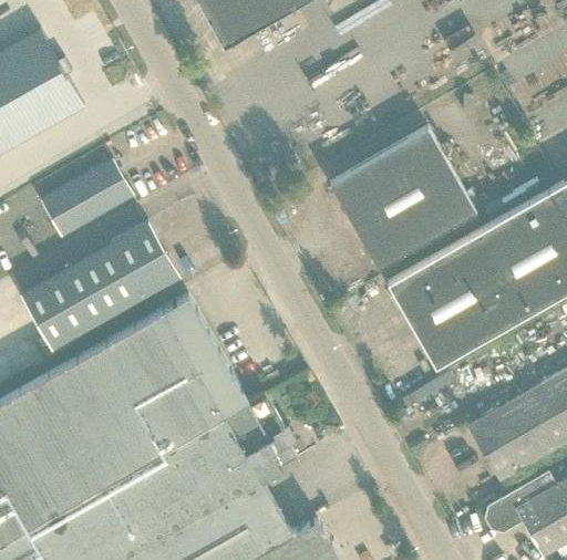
[(196,0),(202,8),(204,7),(227,48),(302,4),(310,0),(196,0)]
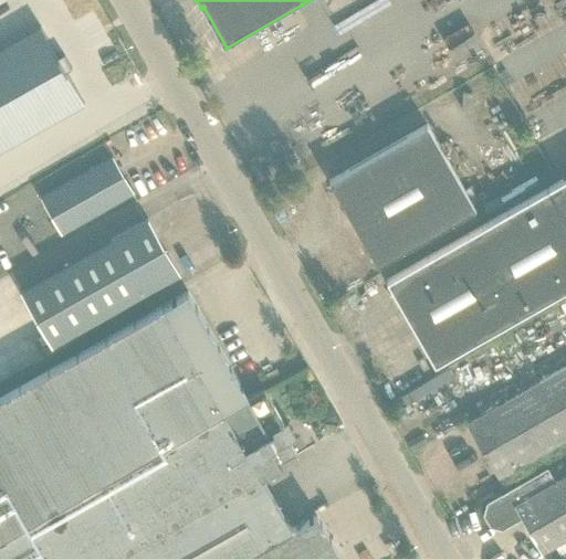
[(40,32),(0,54),(0,156),(84,109),(66,77),(72,74),(64,61),(59,63),(40,32)]
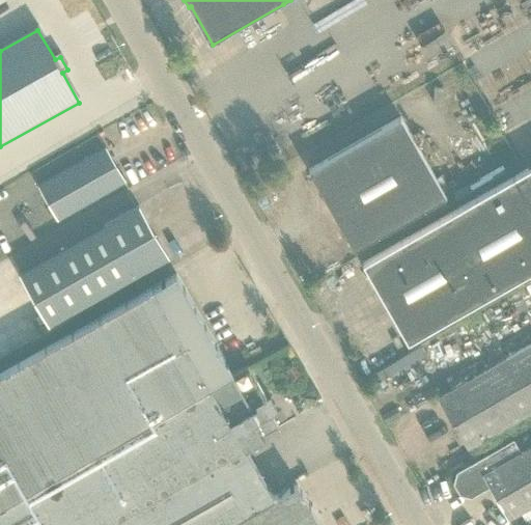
[(354,254),(446,202),(401,122),(309,174),(354,254)]
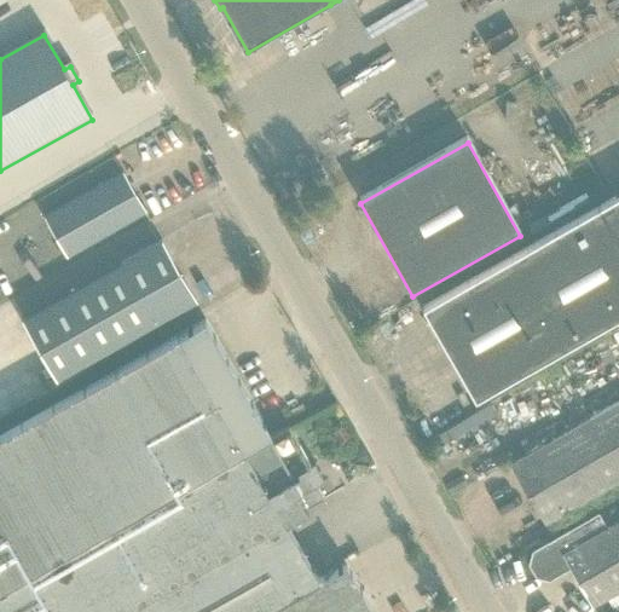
[(67,260),(144,215),(122,177),(45,220),(67,260)]
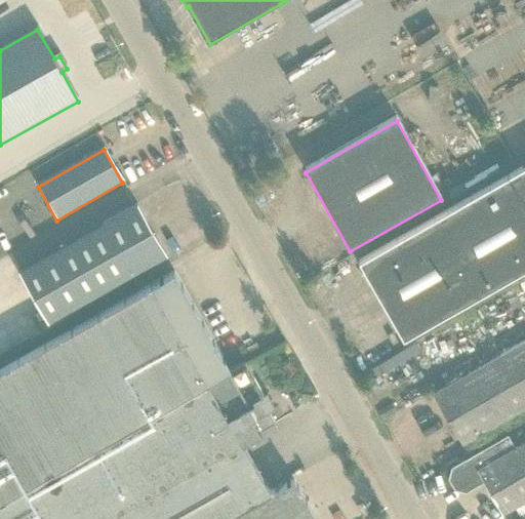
[(404,344),(524,274),(524,169),(417,232),(359,266),(404,344)]
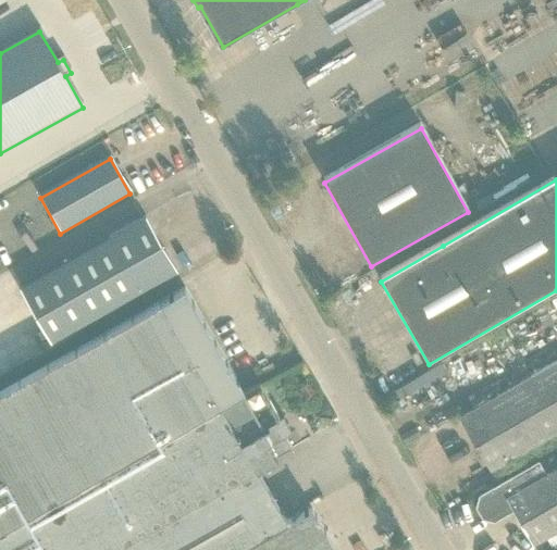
[(52,344),(175,274),(144,220),(21,289),(52,344)]
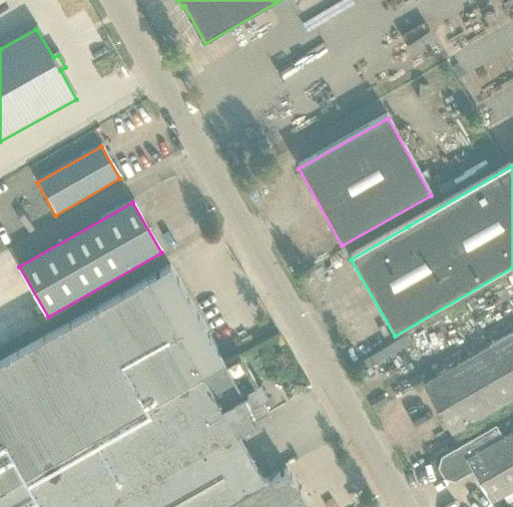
[(166,386),(220,356),(170,270),(0,366),(0,480),(79,436),(166,386)]
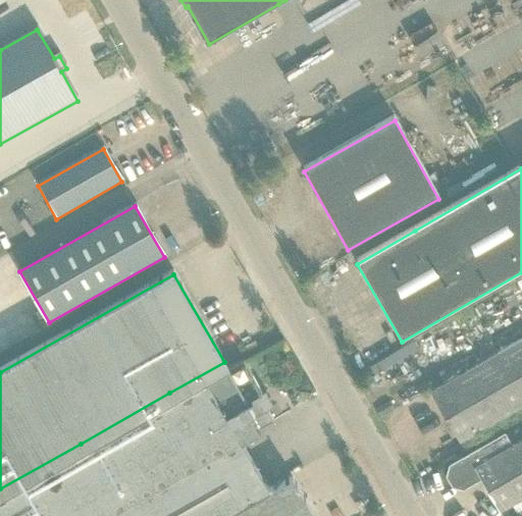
[(461,445),(521,409),(521,343),(432,395),(461,445)]
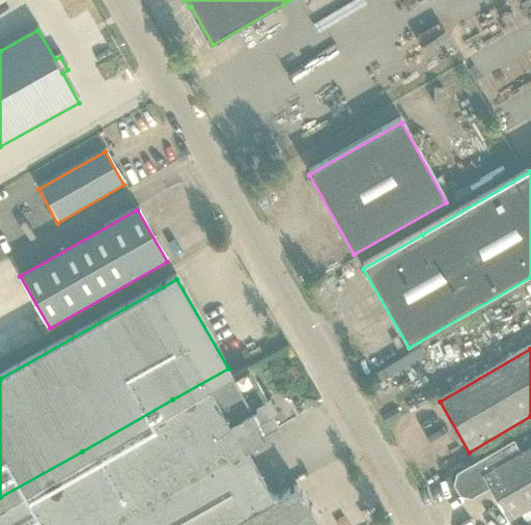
[(318,524),(298,489),(275,501),(247,450),(279,433),(272,420),(278,417),(271,404),(267,406),(248,372),(234,380),(228,368),(172,399),(82,451),(0,497),(0,524),(318,524)]
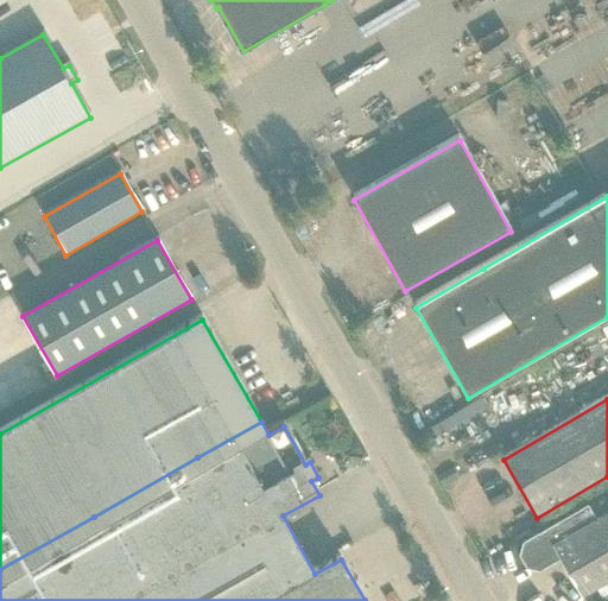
[(607,517),(595,524),(587,511),(525,546),(520,558),(529,571),(539,576),(562,562),(583,600),(607,584),(607,517)]
